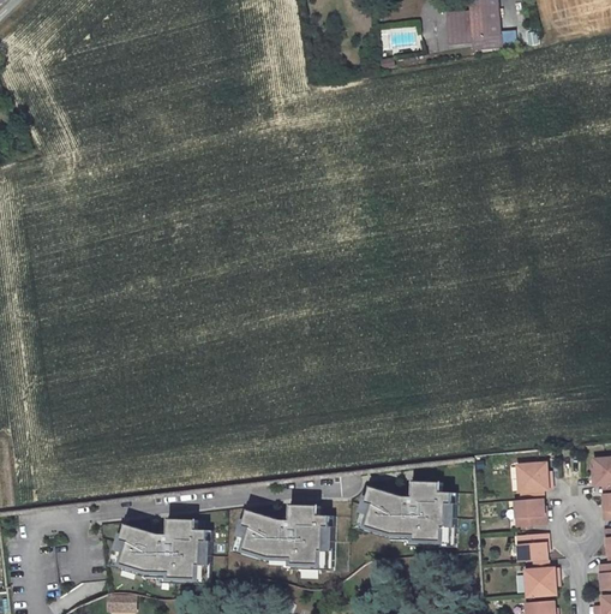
[(451,43),(475,41),(475,51),(505,48),(502,1),(472,4),(473,13),(449,16),(451,43)]
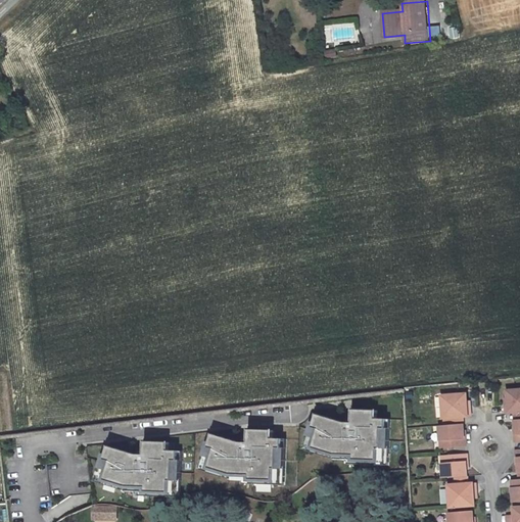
[(511,412),(519,411),(519,387),(512,388),(505,389),(506,404),(504,404),(504,413),(511,412)]
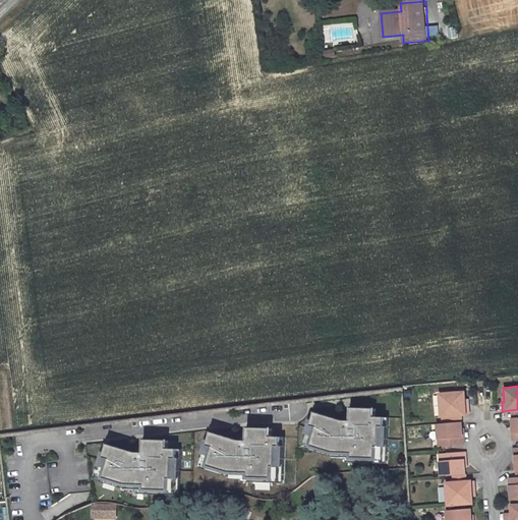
[(446,415),(459,414),(468,413),(467,405),(463,405),(462,390),(454,391),(438,392),(440,415),(446,415)]
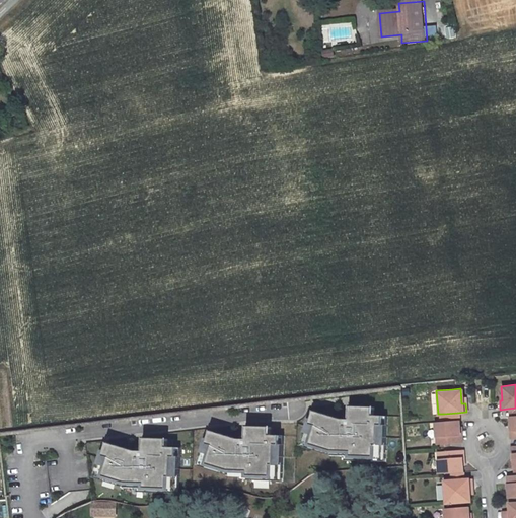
[(309,410),(298,445),(329,455),(341,456),(342,459),(380,461),(380,445),(383,445),(383,424),(380,424),(380,417),(370,416),(370,408),(347,407),(347,420),(341,421),(309,410)]
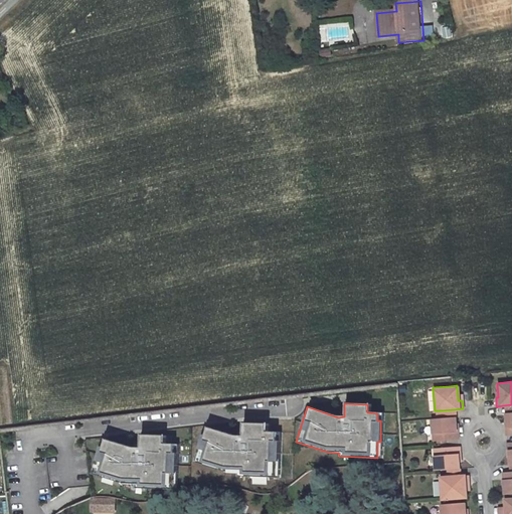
[(443,440),(456,438),(456,432),(454,416),(442,416),(431,417),(432,440),(443,440)]
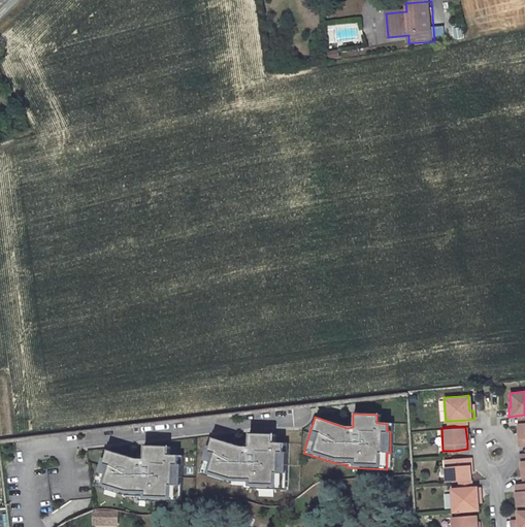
[(209,437),(198,472),(230,483),(241,484),(242,487),(282,489),(282,472),(285,472),(285,452),(282,452),(282,443),(271,442),(271,434),(248,433),(248,447),(241,448),(209,437)]
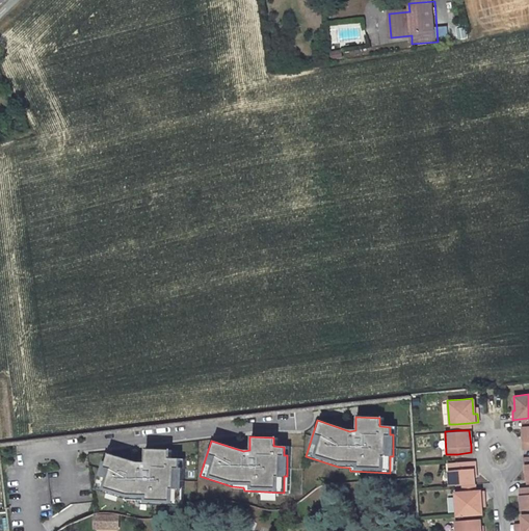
[(106,453),(94,488),(126,499),(138,500),(138,503),(178,505),(179,488),(181,488),(182,468),(178,467),(178,459),(167,458),(167,450),(144,449),(143,462),(137,463),(106,453)]
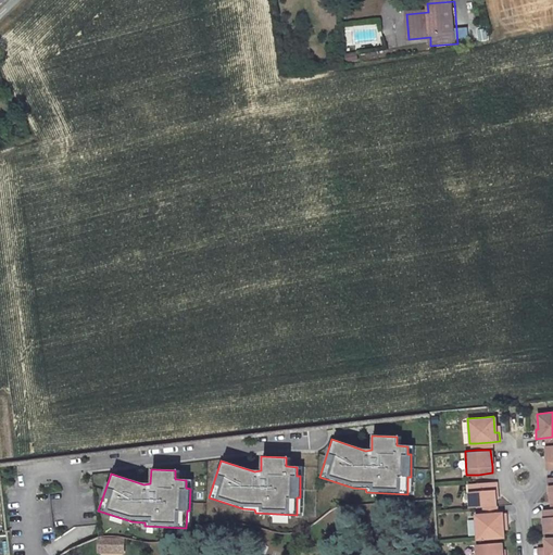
[(480,506),(494,505),(493,489),(493,481),(479,482),(467,483),(468,507),(480,506)]
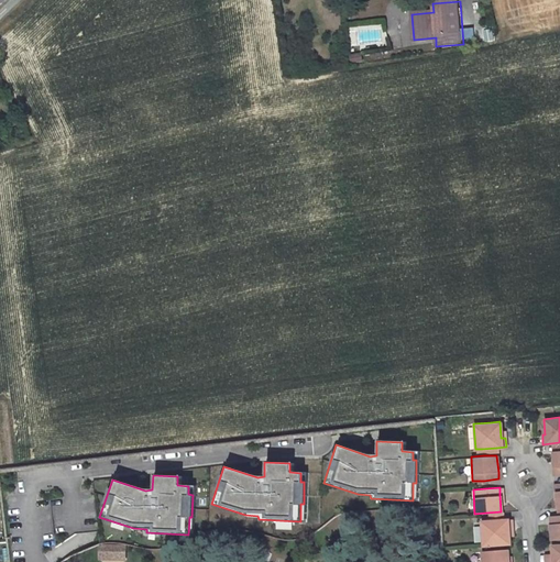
[(487,521),(502,520),(501,511),(486,513),(487,521)]
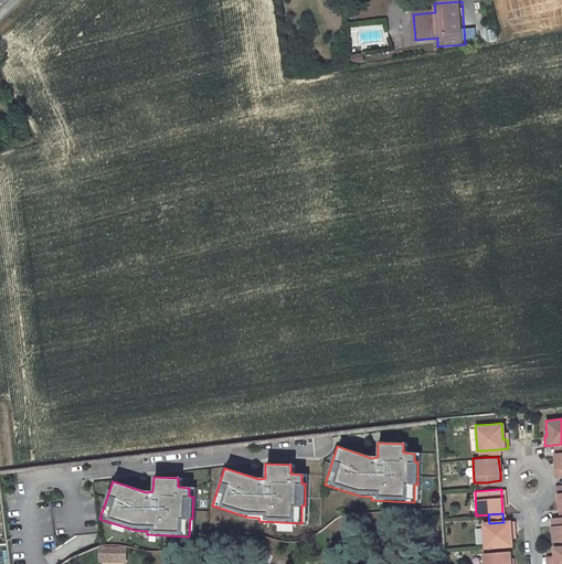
[(558,542),(561,541),(561,517),(558,518),(550,518),(551,524),(552,542),(558,542)]
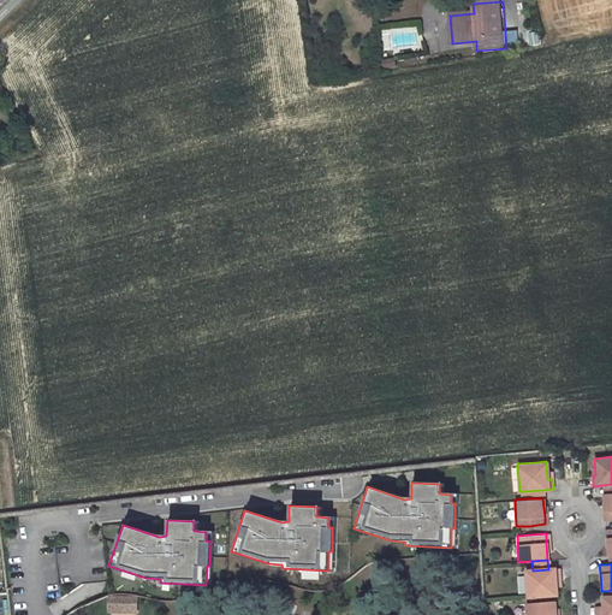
[(527,597),(547,596),(556,595),(556,578),(558,577),(557,568),(548,569),(533,571),(524,571),(527,597)]
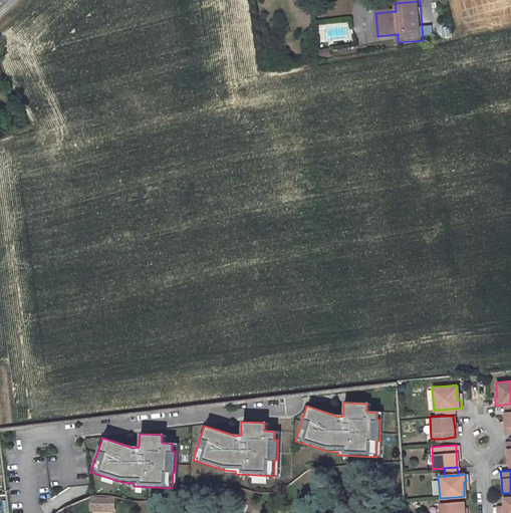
[(112,510),(112,494),(88,494),(88,510),(112,510)]
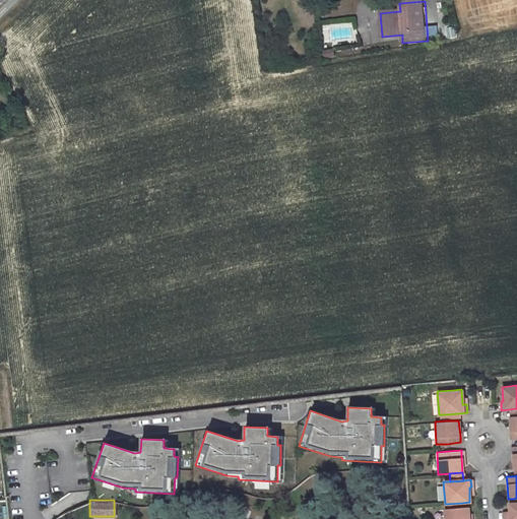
[(516,518),(516,503),(513,504),(508,504),(509,514),(501,515),(501,518),(516,518)]
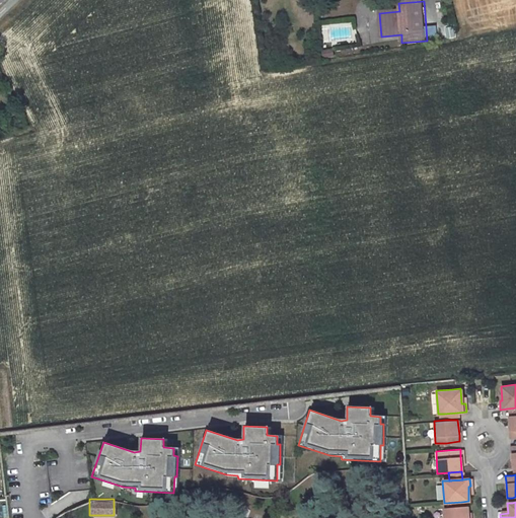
[(441,517),(467,517),(467,506),(461,507),(441,508),(441,517)]
